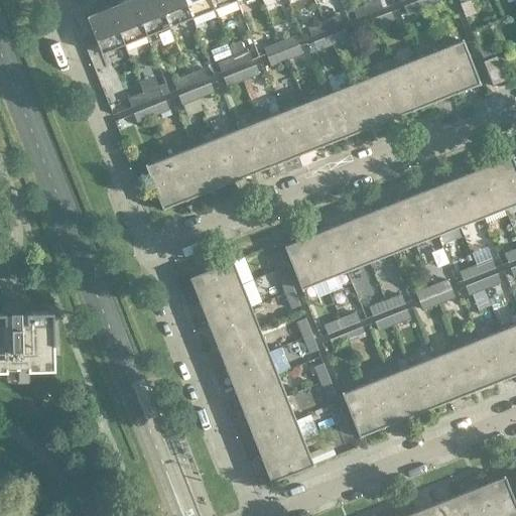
[(119,8),(111,11),(110,12),(123,45),(146,35),(133,3),(134,2),(132,0),(126,0),(117,4),(119,8)]
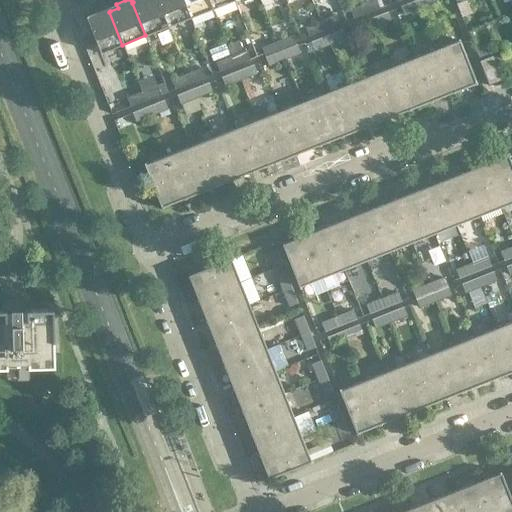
[(138,0),(133,2),(132,3),(145,35),(167,27),(156,0),(138,0)]
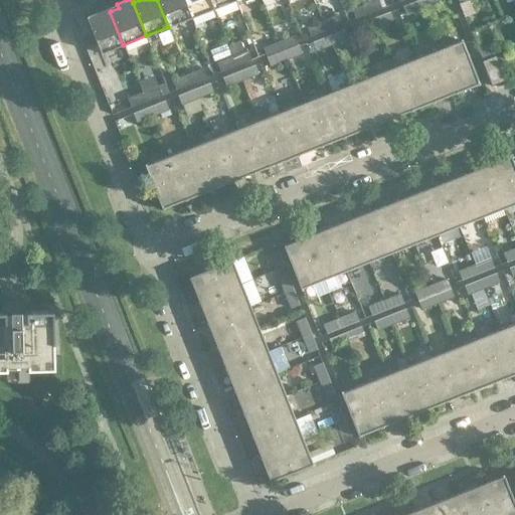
[(157,0),(168,27),(191,18),(183,0),(157,0)]
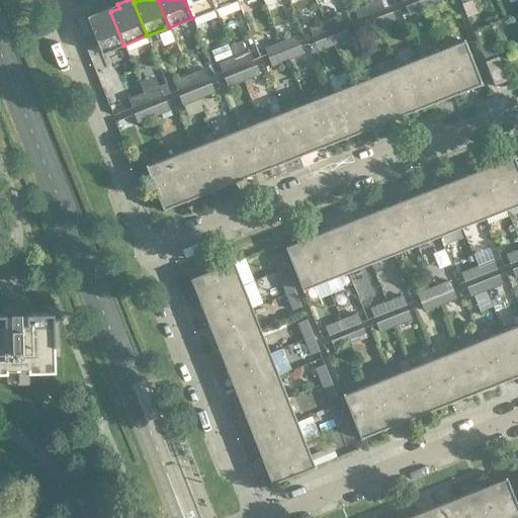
[(184,0),(192,18),(214,9),(210,0),(184,0)]
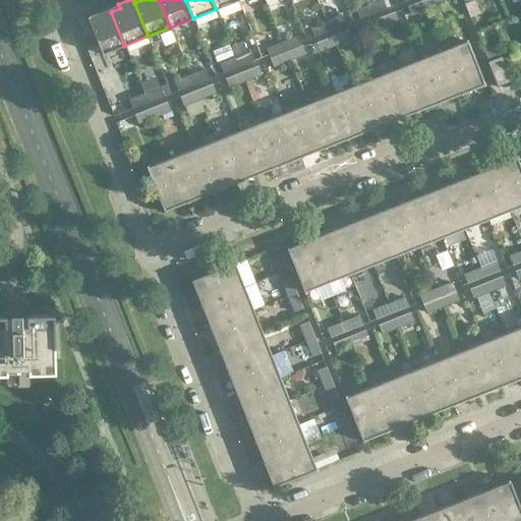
[(212,0),(216,9),(238,0),(212,0)]
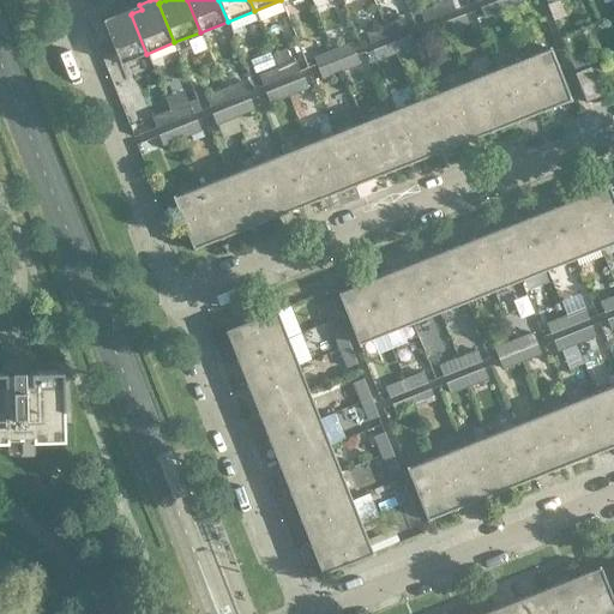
[(456,0),(446,0),(438,4),(441,14),(459,8),(456,0)]
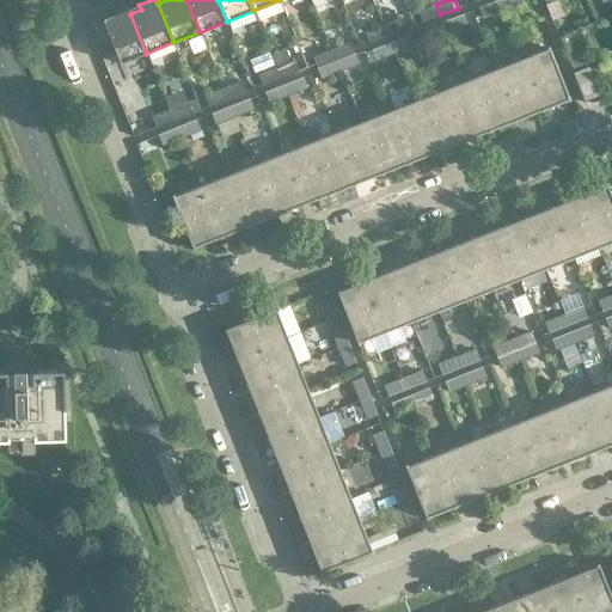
[(501,11),(497,0),(478,7),(482,18),(501,11)]
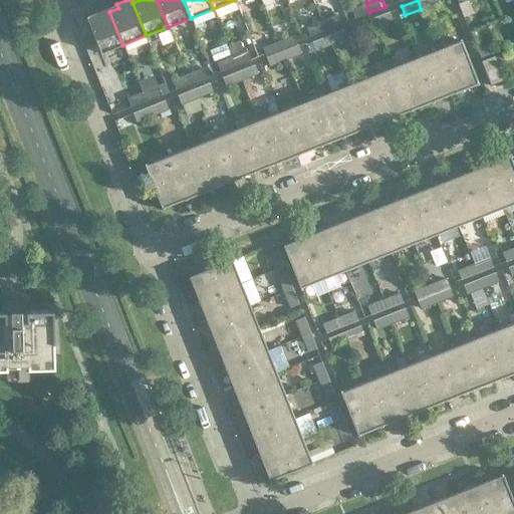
[(437,2),(435,0),(417,0),(418,0),(421,9),(437,2)]
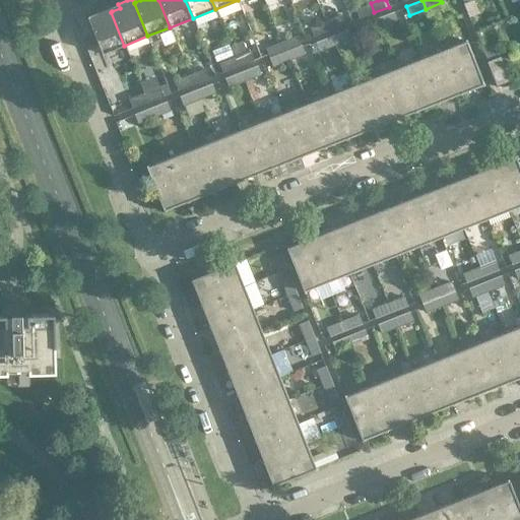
[(473,0),(471,0),(463,4),(468,18),(479,13),(473,0)]
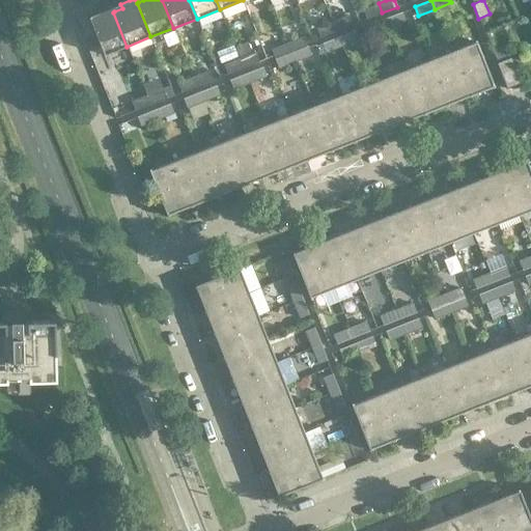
[(382,12),(379,3),(362,9),(366,20),(382,12)]
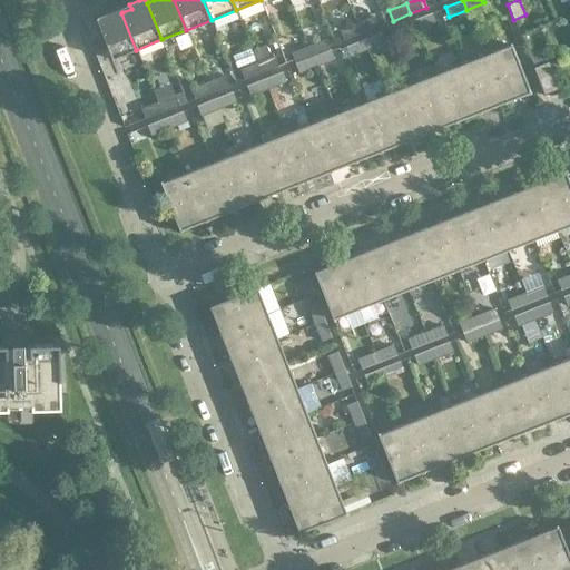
[(111,59),(136,50),(121,13),(123,12),(120,8),(105,13),(107,19),(97,22),(111,59)]
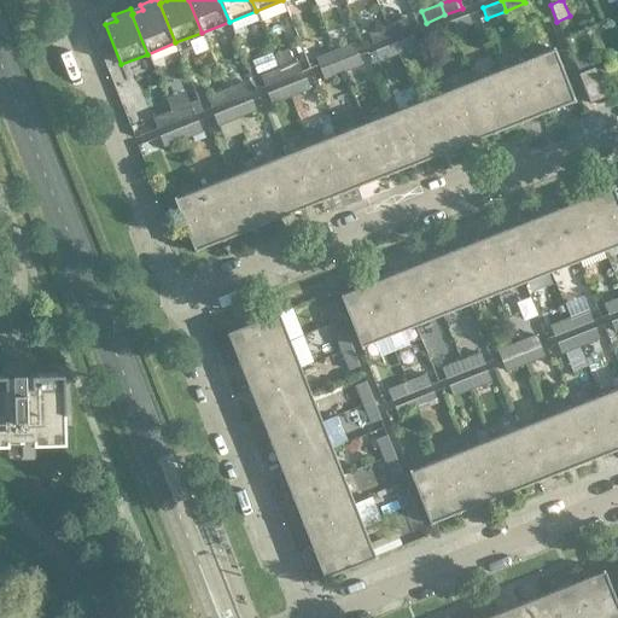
[(471,24),(467,15),(448,22),(452,31),(471,24)]
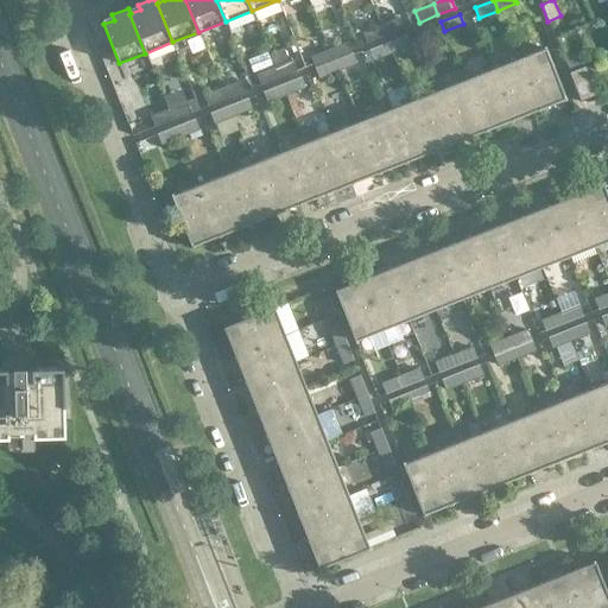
[(398,18),(379,25),(384,36),(401,29),(398,18)]
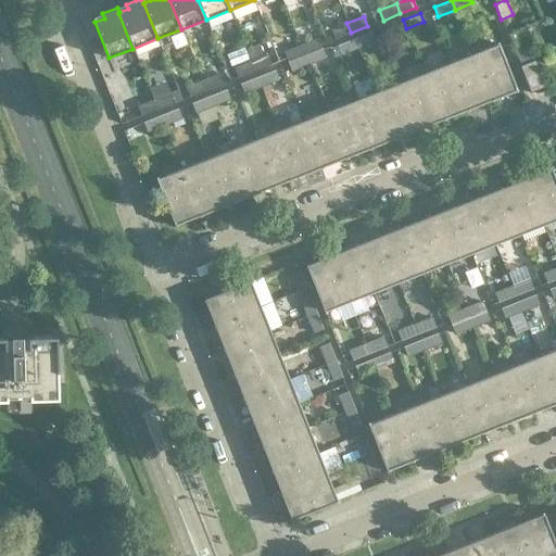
[(406,28),(403,20),(386,26),(390,35),(406,28)]
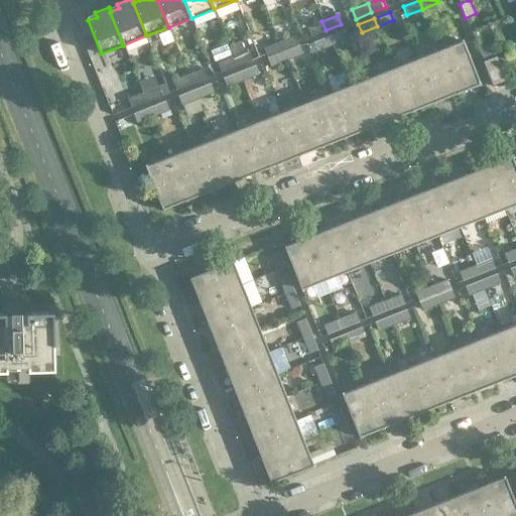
[(326,30),(321,21),(306,27),(310,36),(326,30)]
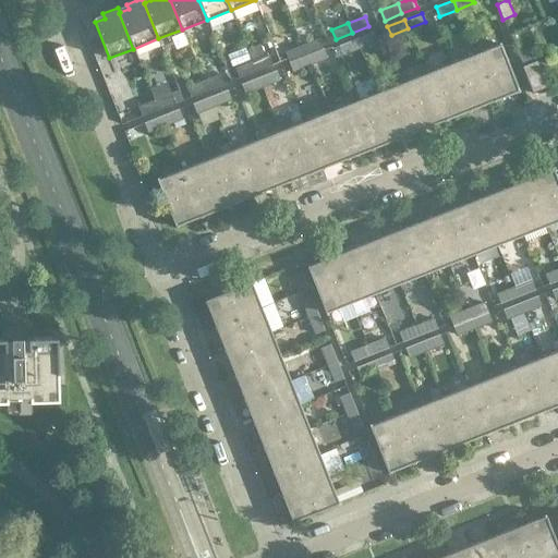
[(377,41),(373,32),(355,39),(360,48),(377,41)]
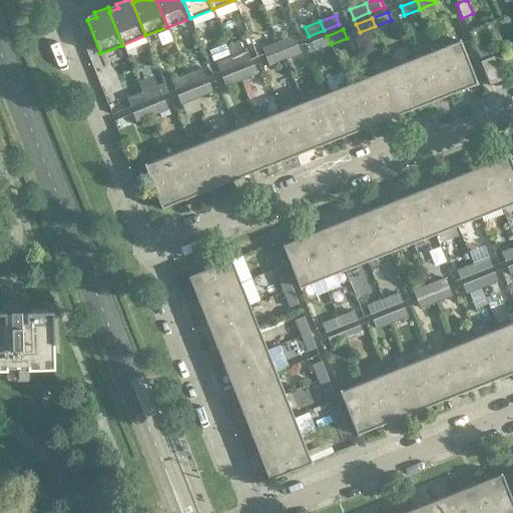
[(292,36),(277,42),(281,51),(296,45),(292,36)]
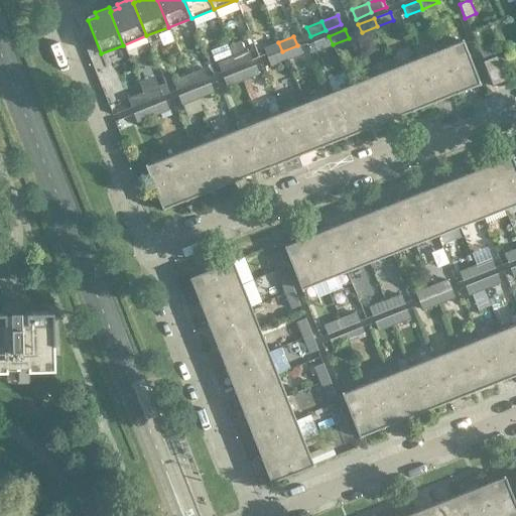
[(333,44),(329,36),(313,42),(316,50),(333,44)]
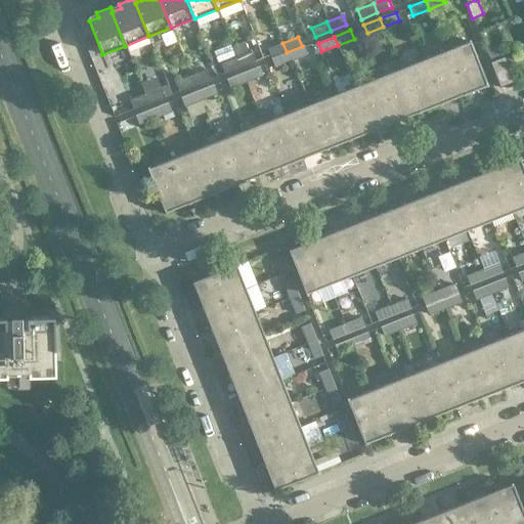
[(469,41),(445,50),(463,95),(465,94),(464,93),(484,85),(485,86),(487,85),(486,83),(469,41)]
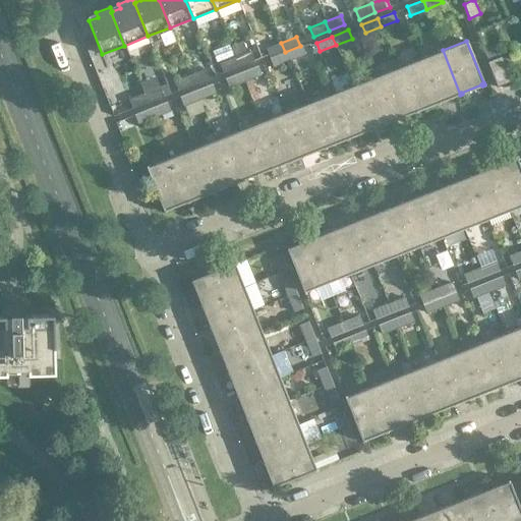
[(285,52),(281,43),(266,48),(270,58),(285,52)]
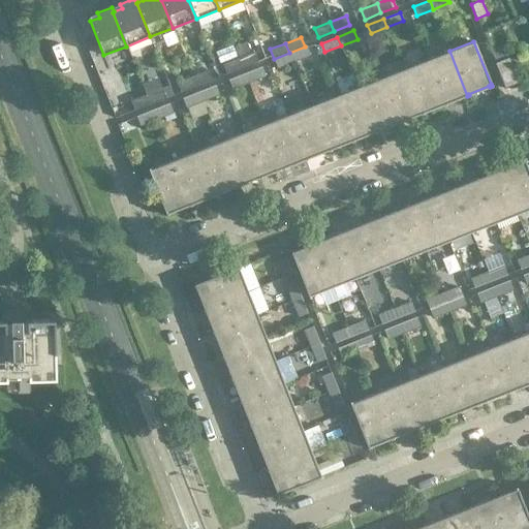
[(495,62),(507,57),(503,45),(491,51),(495,62)]
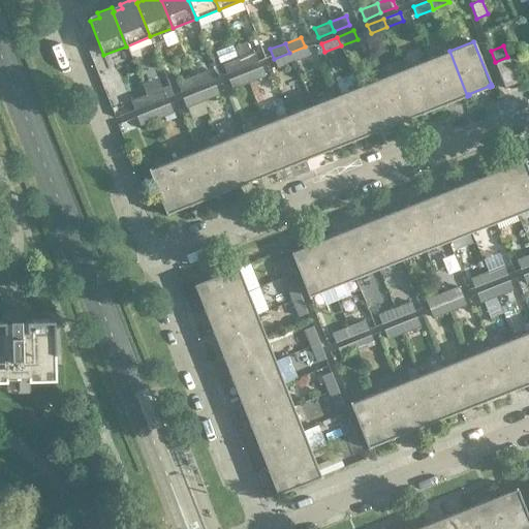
[(309,56),(305,47),(289,53),(292,62),(309,56)]
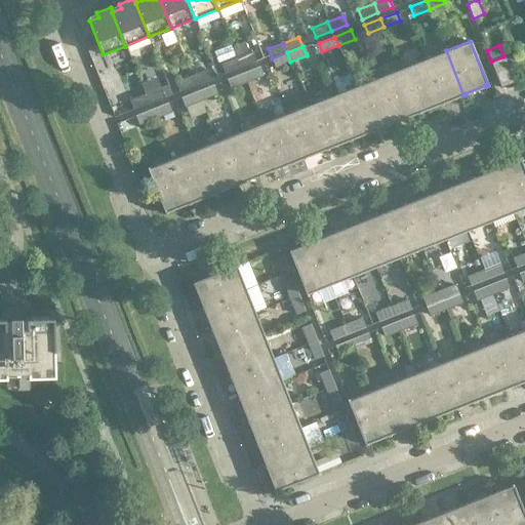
[(463,95),(446,50),(423,59),(441,105),(442,104),(442,103),(462,94),(462,95),(463,95)]
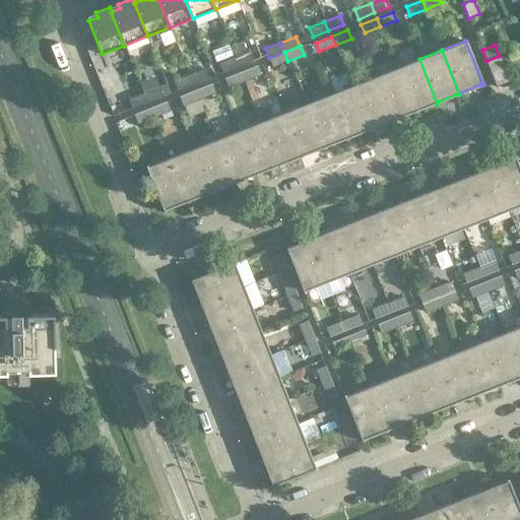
[(249,51),(234,57),(238,67),(253,61),(249,51)]
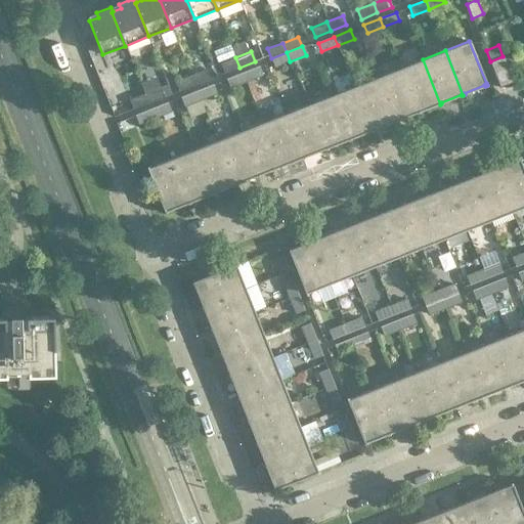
[(290,61),(287,52),(271,58),(274,68),(290,61)]
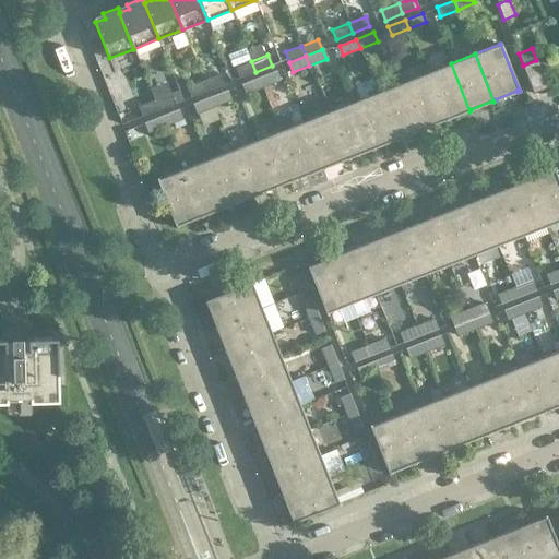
[(538,60),(522,67),(533,94),(548,87),(538,60)]
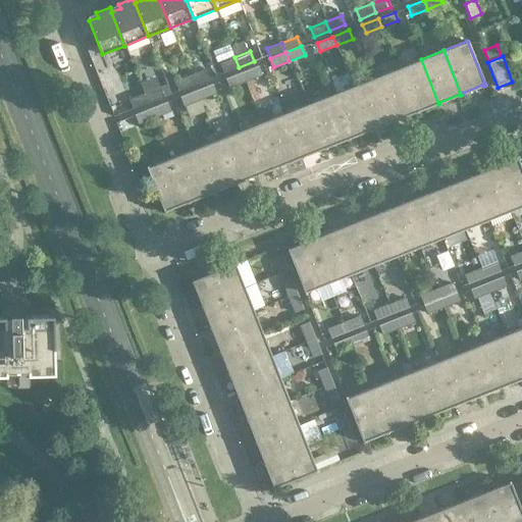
[(239,67),(235,57),(219,63),(223,73),(239,67)]
